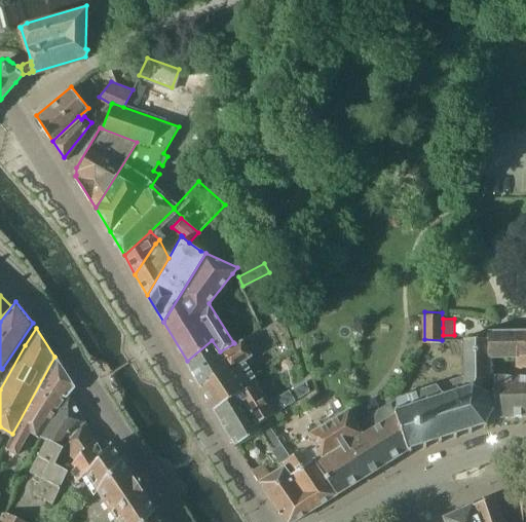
[(525,329),(488,330),(488,336),(488,356),(517,356),(517,353),(525,352),(525,329)]
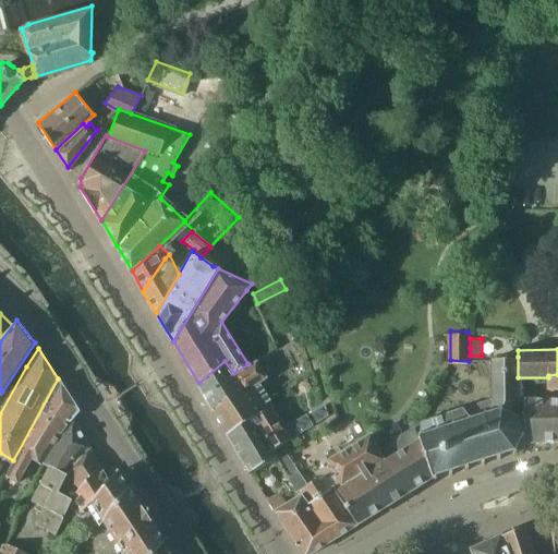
[(247,363),(249,364),(233,373),(242,386),(213,408),(227,433),(273,404),(262,386),(269,381),(263,370),(268,366),(261,354),(247,363)]
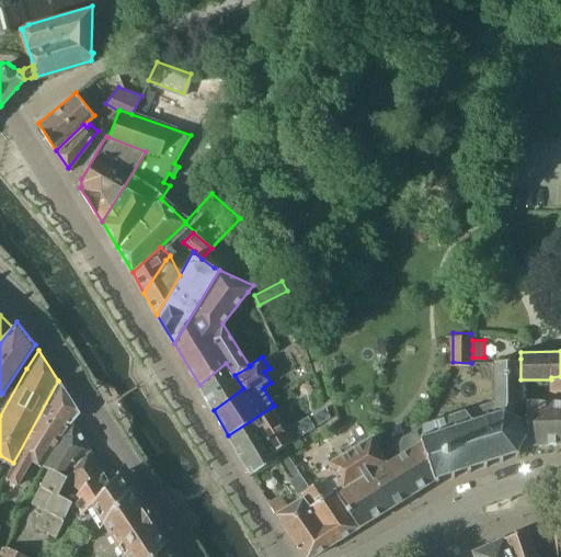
[(524,443),(526,408),(522,408),(521,379),(521,359),(494,359),(495,398),(423,422),(422,432),(422,435),(435,477),(436,480),(439,479),(438,476),(450,473),(451,475),(455,474),(454,472),(467,467),(468,469),(470,468),(470,466),(482,462),(483,464),(487,463),(485,461),(499,456),(500,459),(503,458),(502,456),(515,452),(517,454),(519,453),(525,444),(526,443),(524,443)]
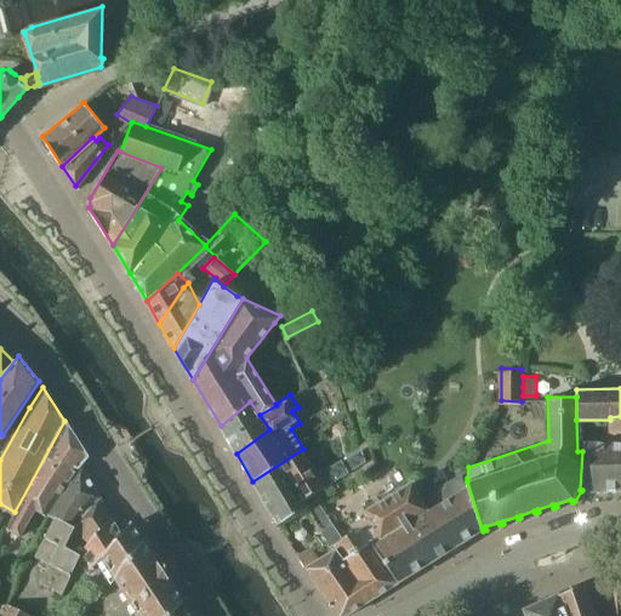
[(250,401),(221,426),(237,454),(269,429),(260,415),(250,401)]
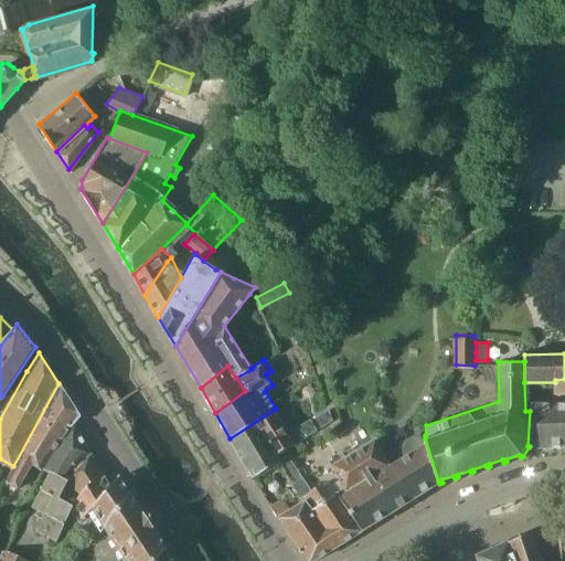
[(530,411),(528,446),(530,446),(564,444),(564,379),(555,380),(555,382),(556,402),(531,403),(530,411)]
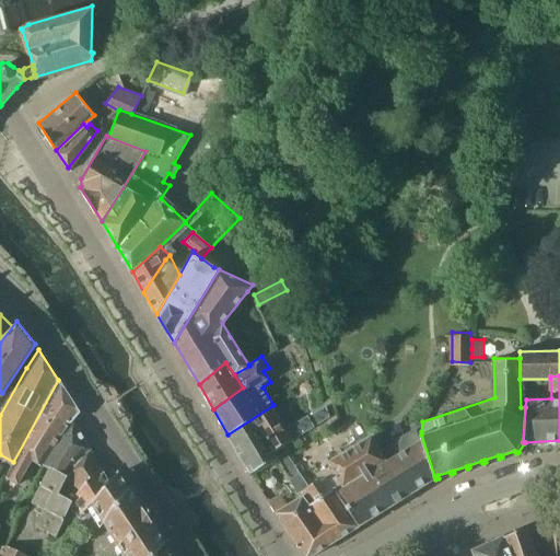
[(72,416),(78,410),(58,380),(13,462),(7,475),(19,483),(32,458),(42,464),(43,463),(72,416)]
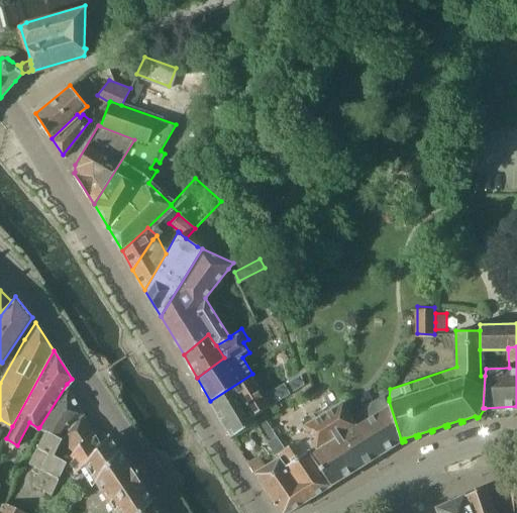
[(284,382),(285,383),(264,396),(255,382),(260,380),(254,373),(252,374),(210,401),(227,429),(290,392),(290,391),(305,382),(301,371),(284,382)]
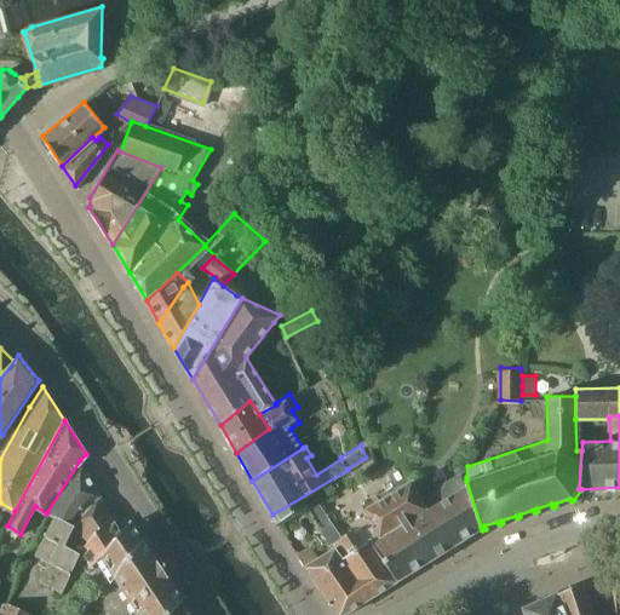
[(87,569),(121,532),(112,516),(99,494),(80,460),(47,512),(56,515),(35,553),(44,557),(41,563),(46,565),(40,579),(62,591),(79,559),(87,569)]
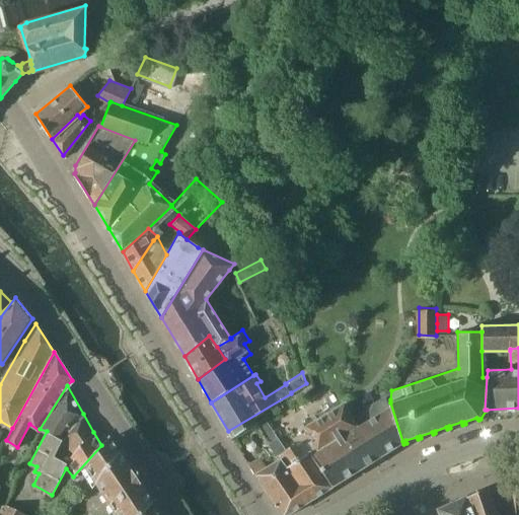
[(384,453),(402,441),(390,402),(390,399),(387,394),(361,412),(366,421),(356,428),(356,429),(334,443),(353,472),(375,458),(384,453)]
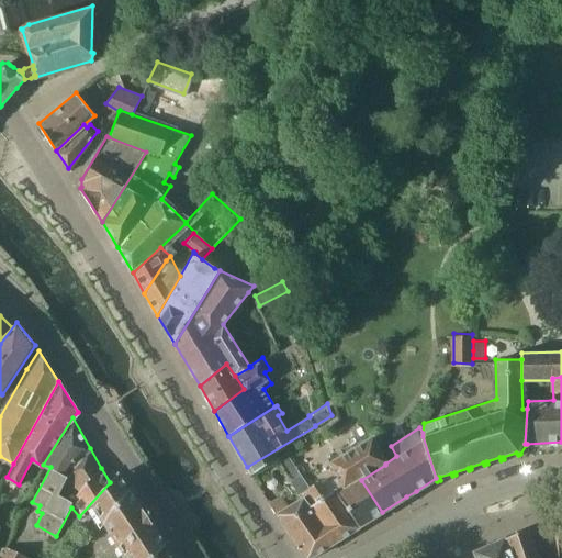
[(301,472),(292,478),(311,504),(335,489),(359,525),(382,512),(361,480),(385,465),(385,464),(371,438),(332,462),(339,476),(329,481),(325,476),(311,486),(301,472)]
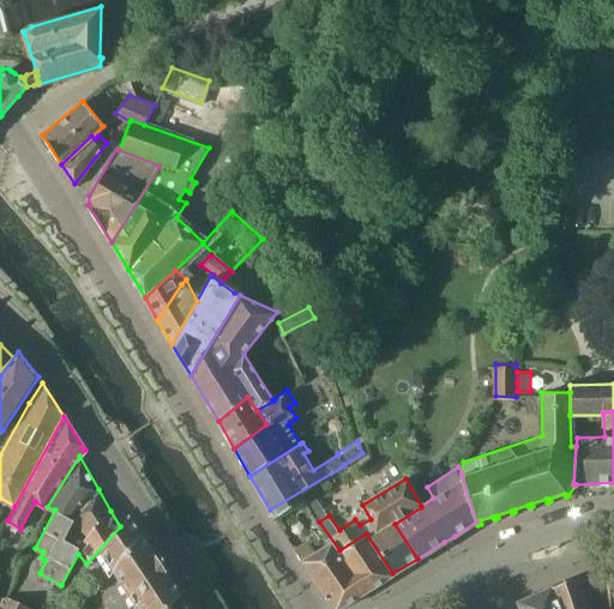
[(120,526),(86,564),(83,568),(88,576),(106,558),(114,571),(140,536),(128,517),(120,526)]
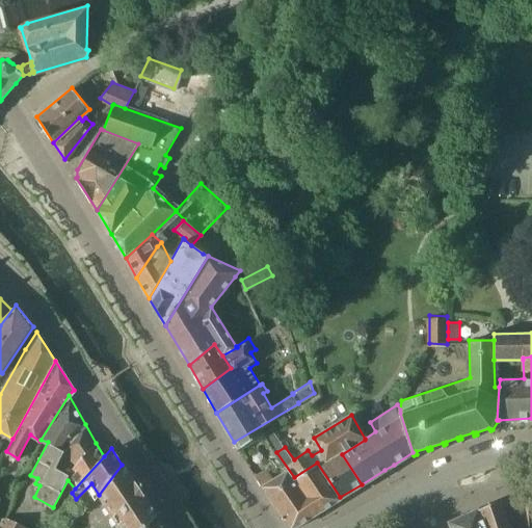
[(291,527),(340,497),(317,463),(294,477),(276,452),(274,453),(280,460),(270,466),(269,465),(255,474),(263,487),(291,527)]
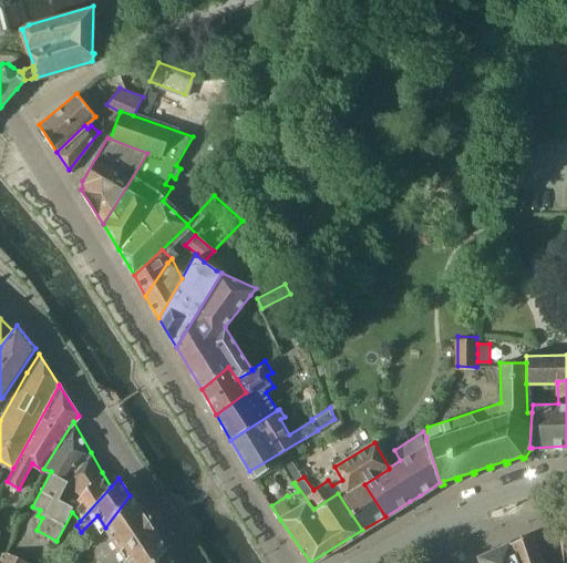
[(130,495),(105,528),(129,562),(156,562),(166,551),(130,495)]
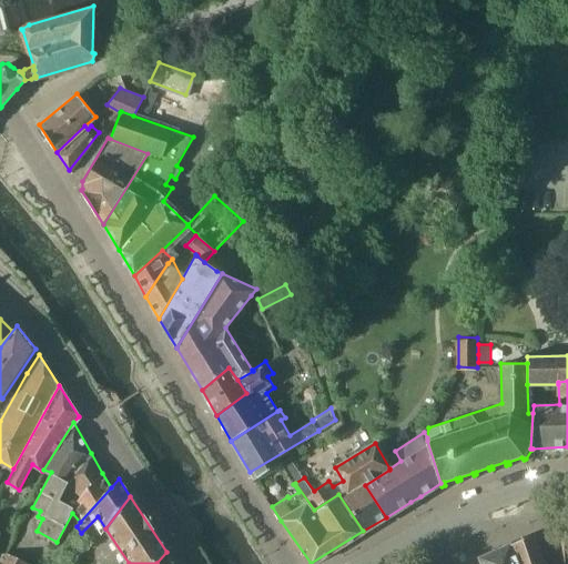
[(539,560),(540,563),(555,563),(553,536),(553,533),(535,535),(536,539),(543,559),(539,560)]
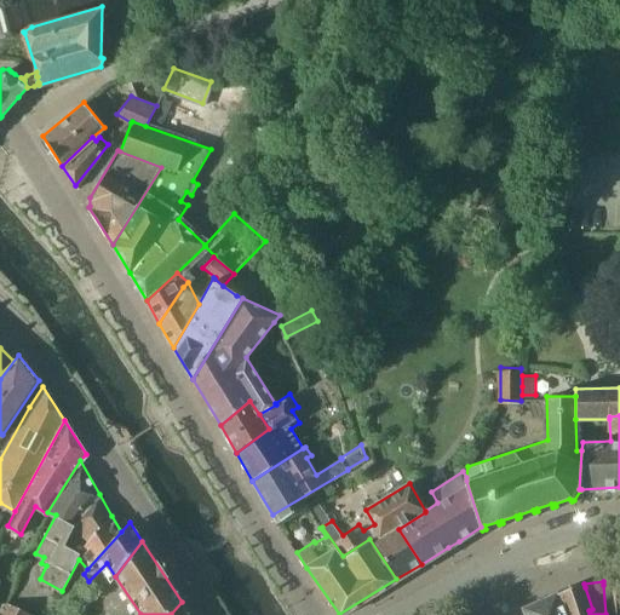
[(566,590),(557,593),(566,614),(590,614),(589,610),(592,609),(585,587),(584,584),(566,590)]
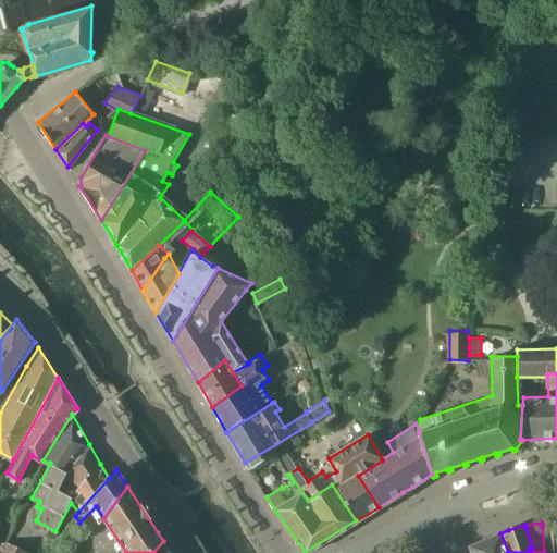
[(556,552),(556,525),(542,526),(544,552),(556,552)]
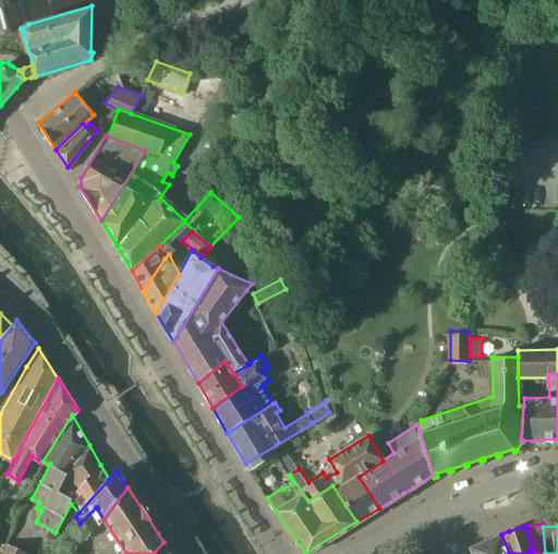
[(509,553),(501,534),(497,536),(470,548),(472,553),(509,553)]
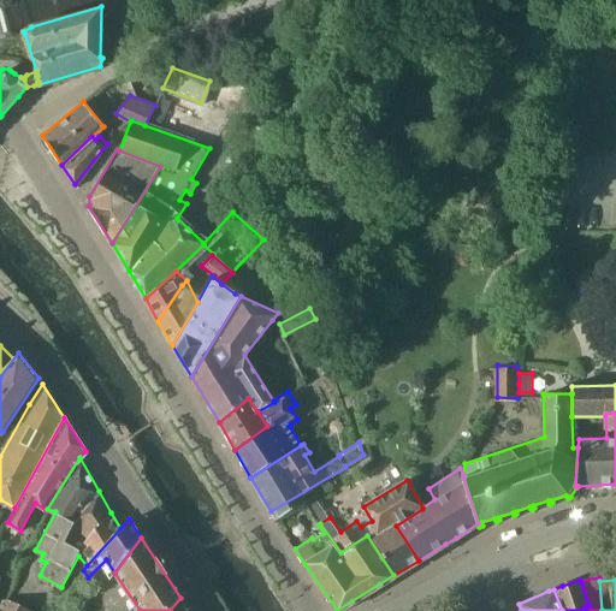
[(0,610),(30,610),(33,607),(7,597),(0,610)]
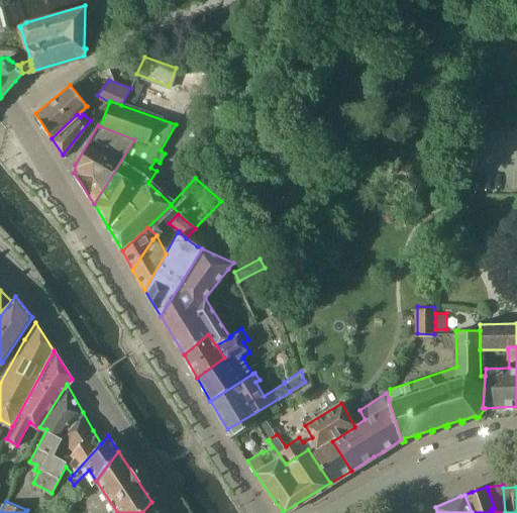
[(159,512),(151,502),(142,512),(159,512)]
